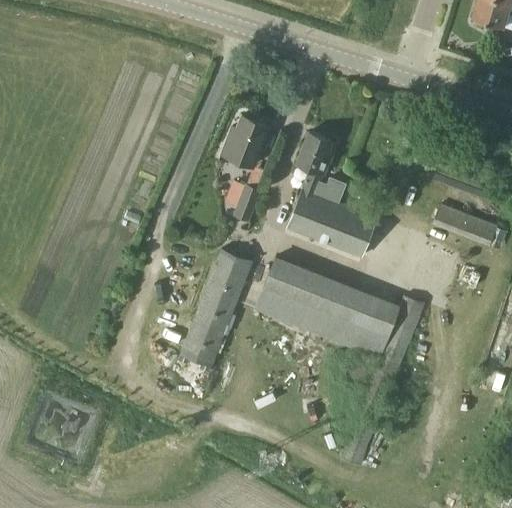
[(494,0),(476,0),(470,19),(504,30),(508,16),(511,17),(511,5),(494,0)]
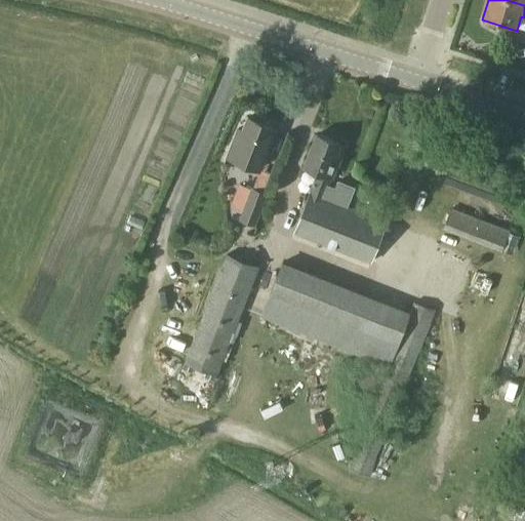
[(242,131),(237,129),(225,160),(260,174),(278,130),(247,118),(242,131)]
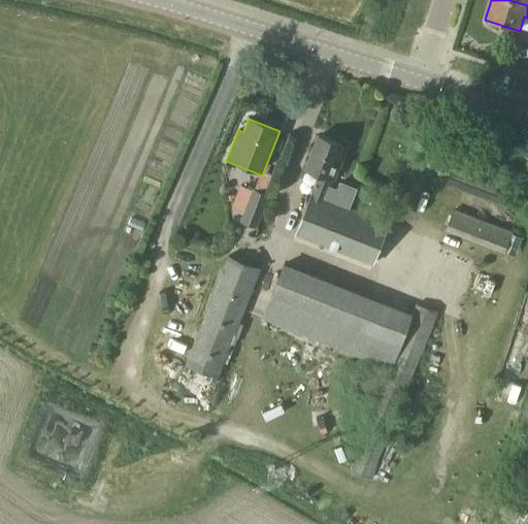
[(318,176),(295,237),(373,268),(390,226),(349,209),(356,192),(339,185),(336,193),(330,190),(333,183),(334,184),(342,162),(339,161),(344,150),(344,148),(318,137),(303,171),(318,176)]
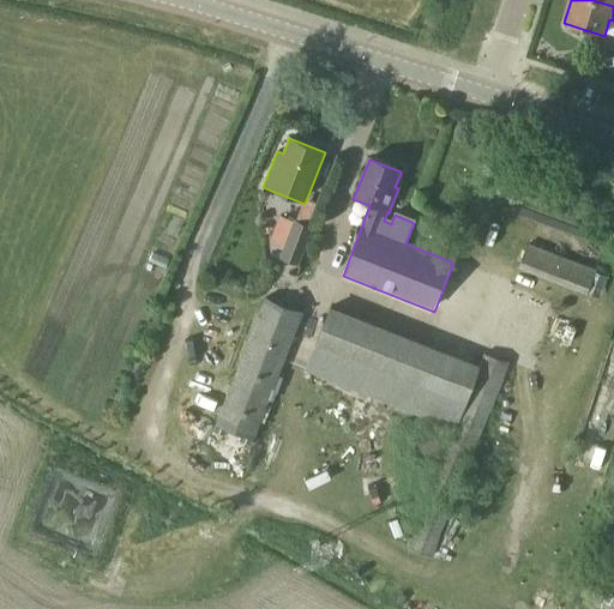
[(298,270),(312,231),(293,223),(278,261),(298,270)]
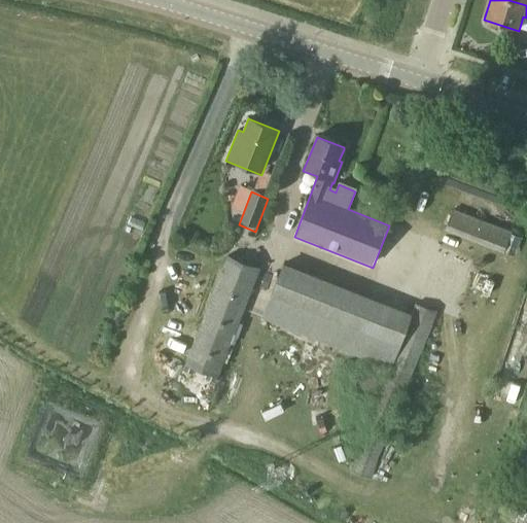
[(510,235),(451,213),(444,234),(502,256),(510,235)]
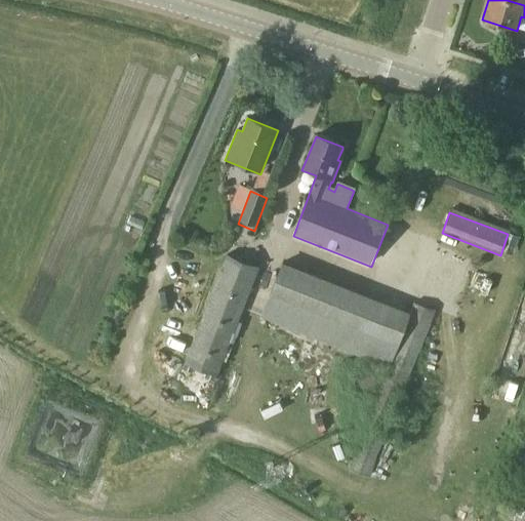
[(217,378),(259,270),(226,256),(184,365),(217,378)]
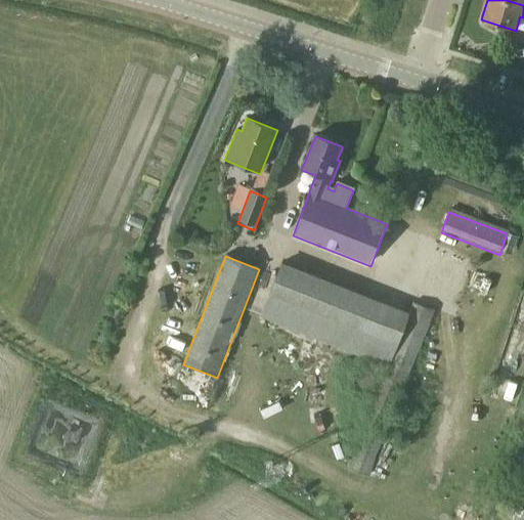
[(409,313),(282,264),(259,319),(387,370),(348,469),(369,477),(434,312),(413,304),(409,313)]
